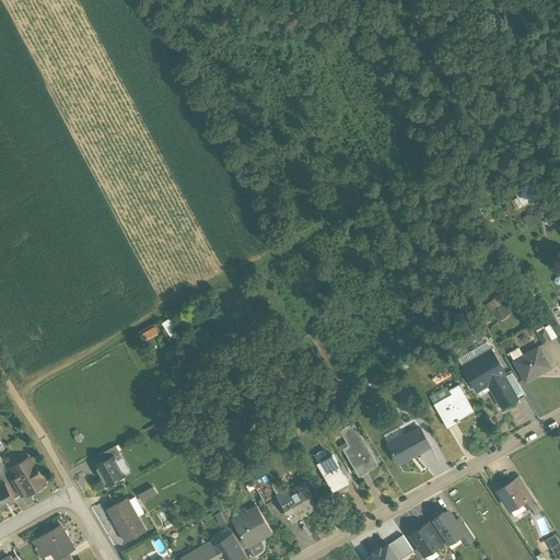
[(429,161),(419,166),(423,173),(432,167),(429,161)]
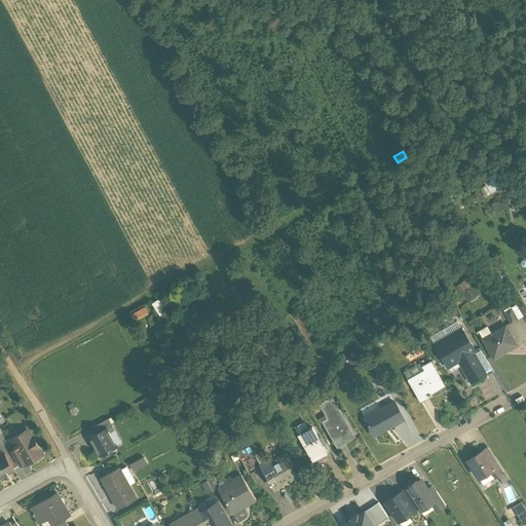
[(490,192),(508,184),(500,170),(483,179),(490,192)]
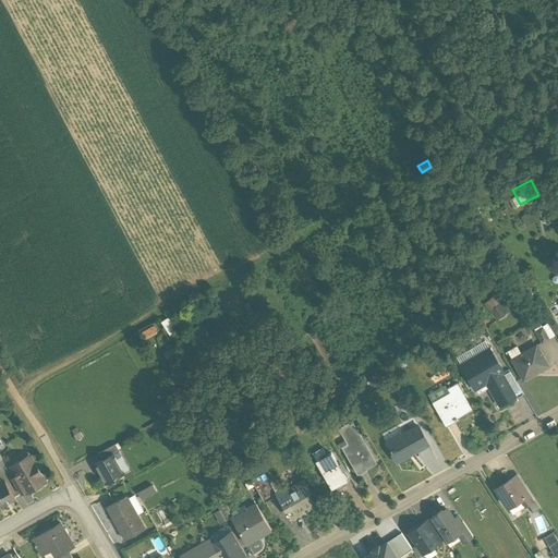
[(528,226),(536,221),(532,214),(523,218),(528,226)]
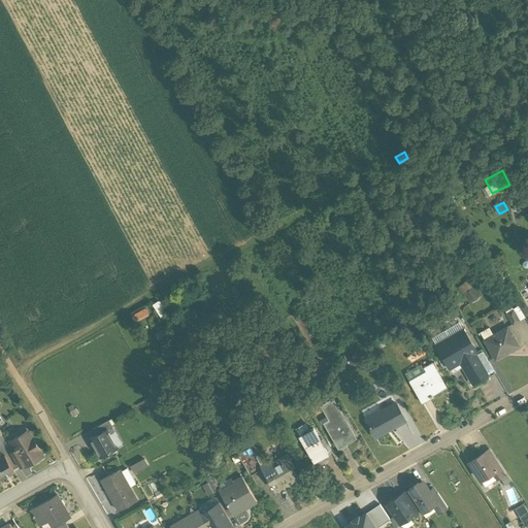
[(459,290),(471,304),(481,296),(468,282),(459,290)]
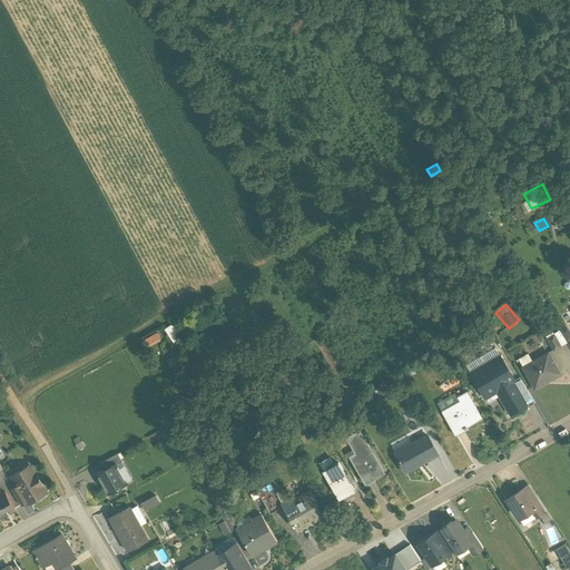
[(561,349),(554,337),(548,341),(554,353),(561,349)]
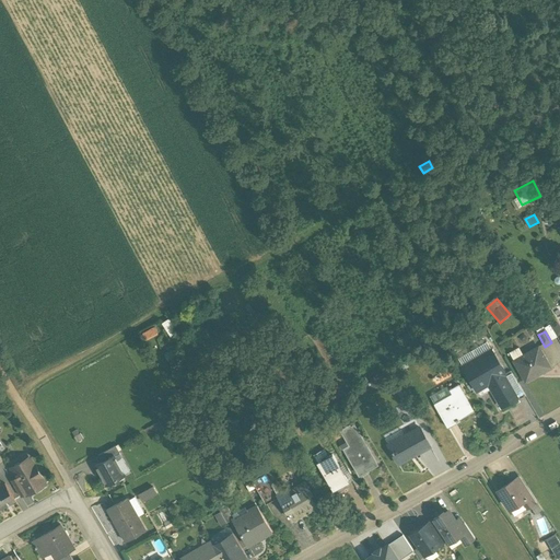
[(230,360),(218,339),(209,343),(221,364),(230,360)]
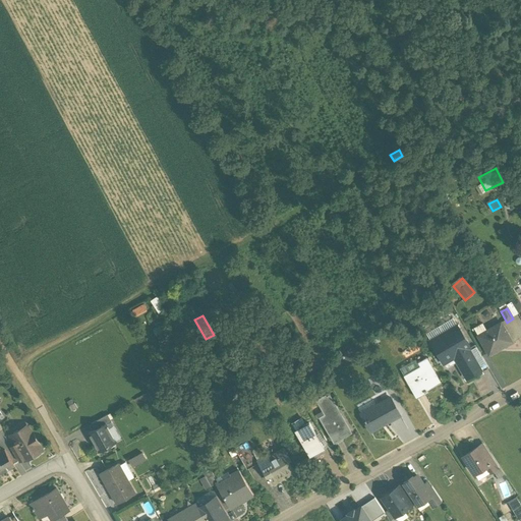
[(501,325),(477,338),(488,357),(512,344),(501,325)]
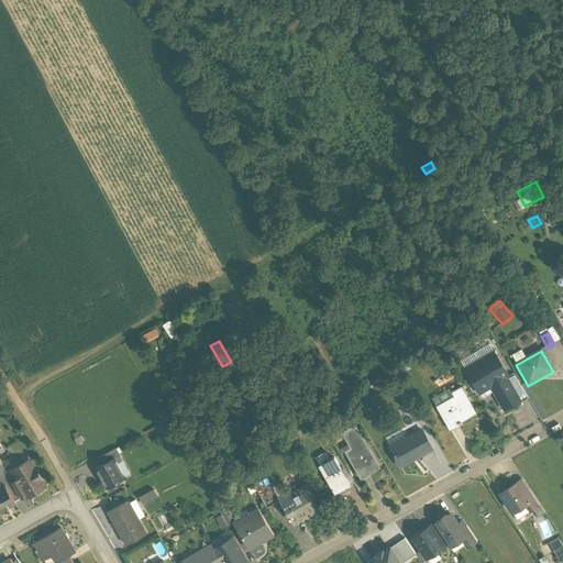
[(494,354),(484,360),(484,361),(466,372),(475,386),(478,384),(483,390),(496,383),(499,388),(494,392),(505,410),(521,400),(512,386),(494,354)]
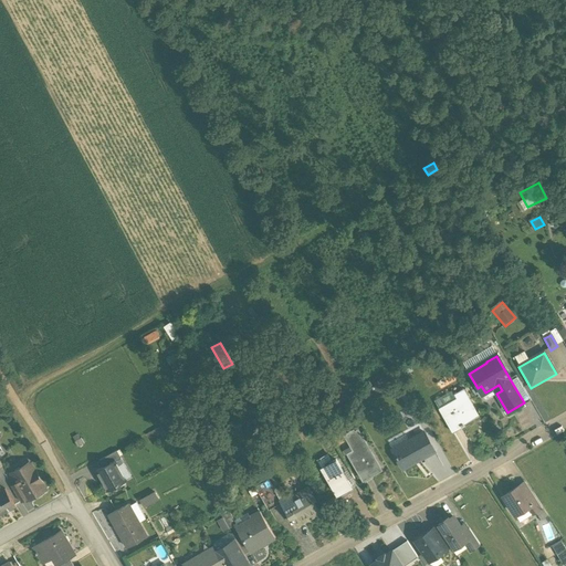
[(378,392),(385,390),(380,376),(374,378),(378,392)]
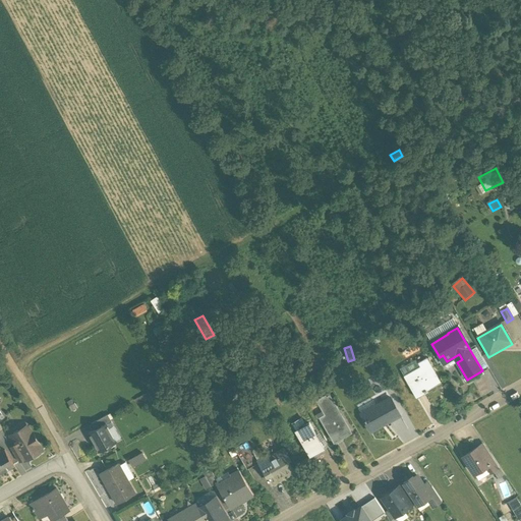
[(479,354),(474,357),(483,373),(488,370),(479,354)]
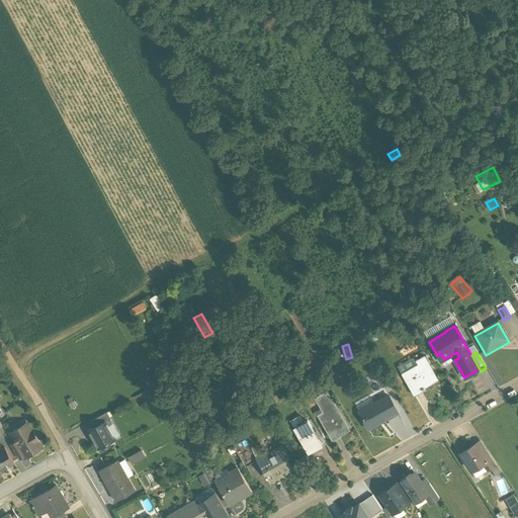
[(424,357),(415,361),(417,365),(401,374),(413,396),(437,381),(424,357)]
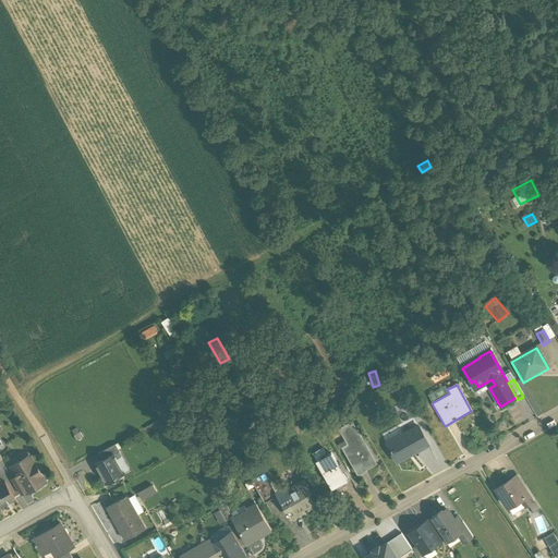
[(290,426),(299,423),(293,413),(286,416),(290,426)]
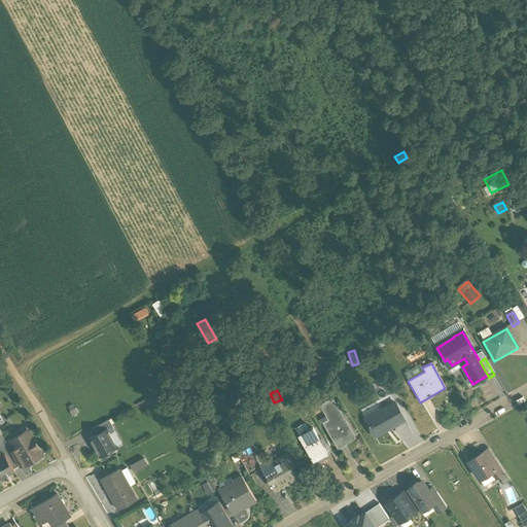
[(353,437),(331,399),(322,405),(330,419),(323,423),(337,447),(343,443),(353,437)]
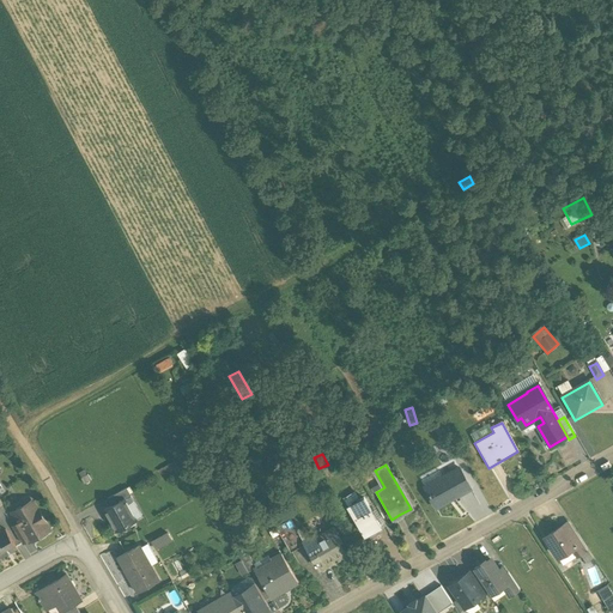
[(457,468),(424,487),(429,496),(428,496),(435,509),(469,490),(457,468)]
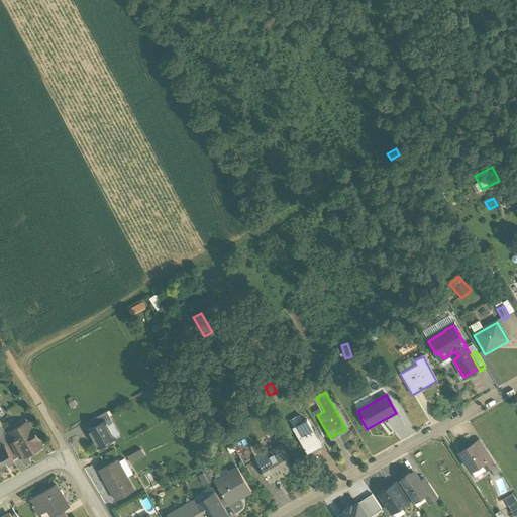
[(73,402),(67,405),(70,410),(76,407),(73,402)]
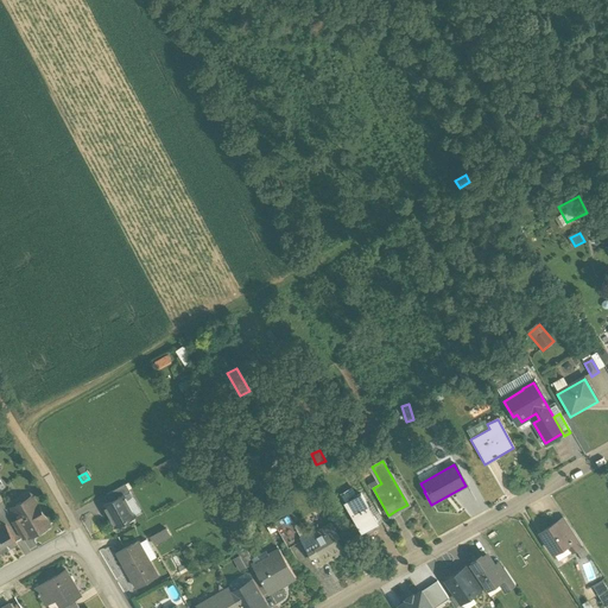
[(125,486),(107,496),(111,504),(122,496),(124,498),(130,494),(125,486)]
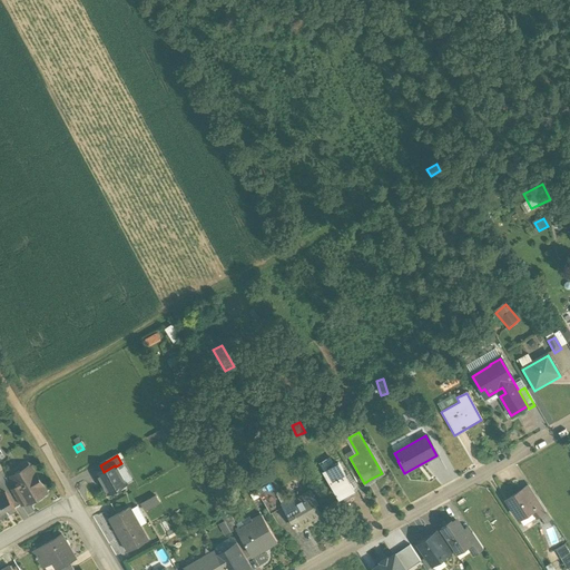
[(343,473),(337,464),(323,472),(338,499),(341,498),(352,491),(353,490),(343,473)]
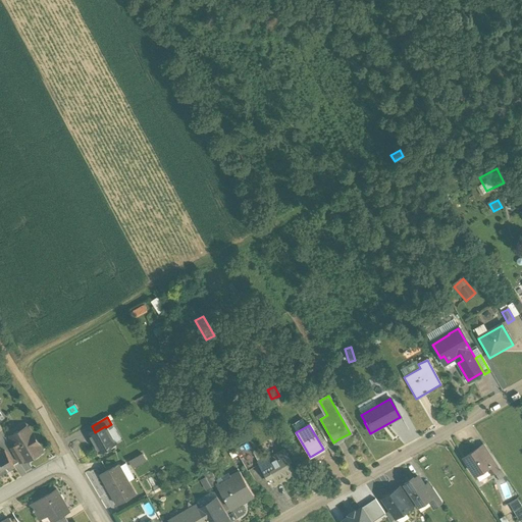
[(95,432),(89,436),(99,454),(115,445),(106,427),(105,426),(95,432)]
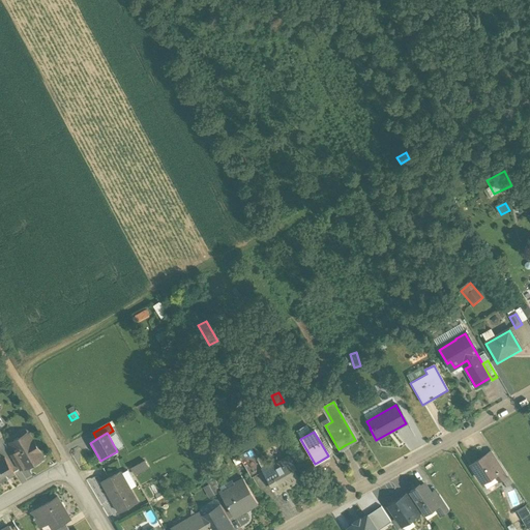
[(335,454),(324,436),(319,440),(328,455),(327,457),(328,459),(335,454)]
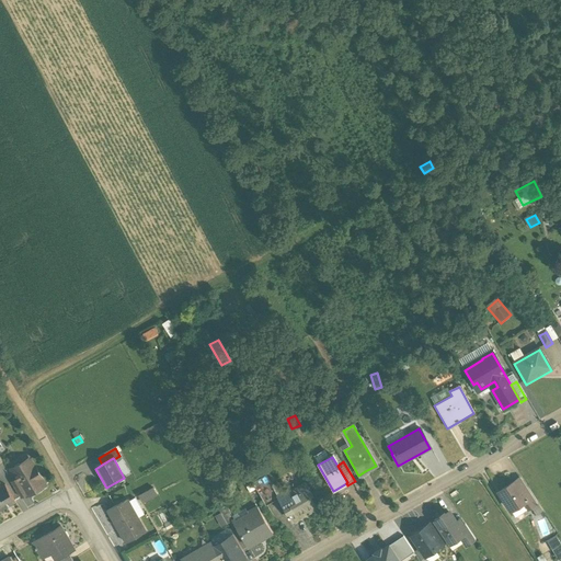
[(45,488),(30,462),(22,467),(18,466),(14,468),(13,472),(12,472),(16,481),(26,496),(34,492),(35,490),(38,488),(42,489),(45,488)]
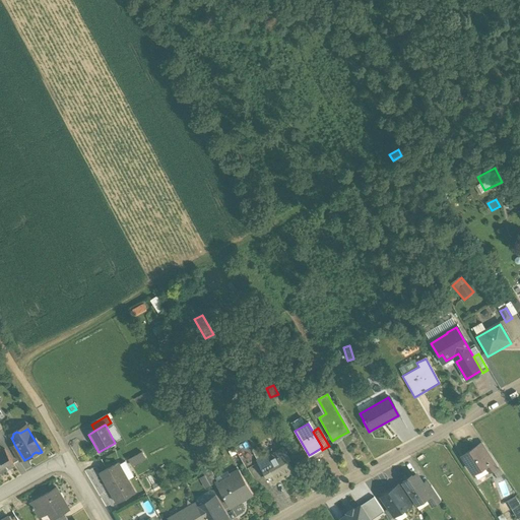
[(247,443),(235,450),(247,470),(259,464),(252,452),(247,443)]
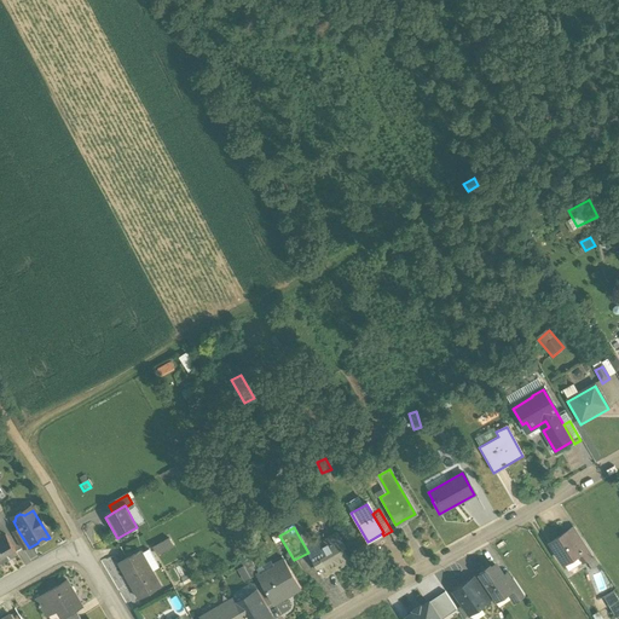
[(29,548),(18,531),(12,534),(23,551),(29,548)]
